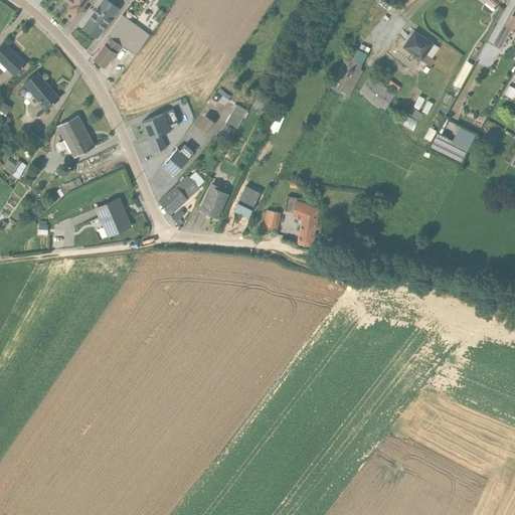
[(62,0),(70,6),(67,10),(76,16),(89,0),(62,0)]
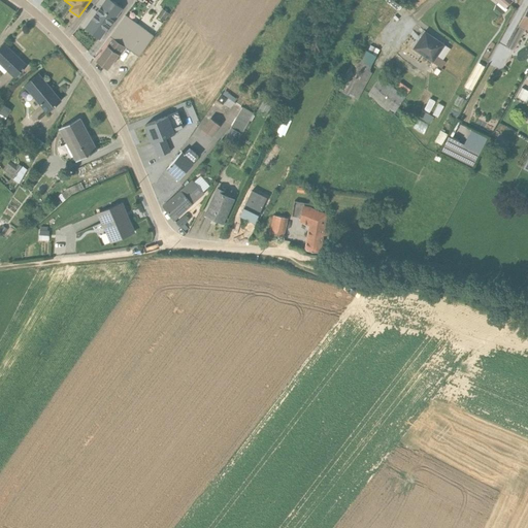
[(100,40),(123,8),(110,0),(104,0),(84,28),(84,29),(100,40)]
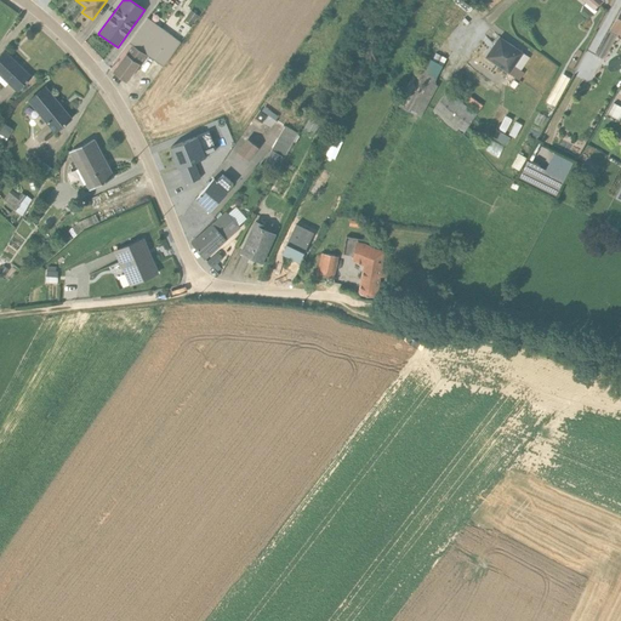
[(584,0),(585,0),(582,3),(580,10),(587,16),(593,12),(597,9),(594,7),(599,0),(584,0)]
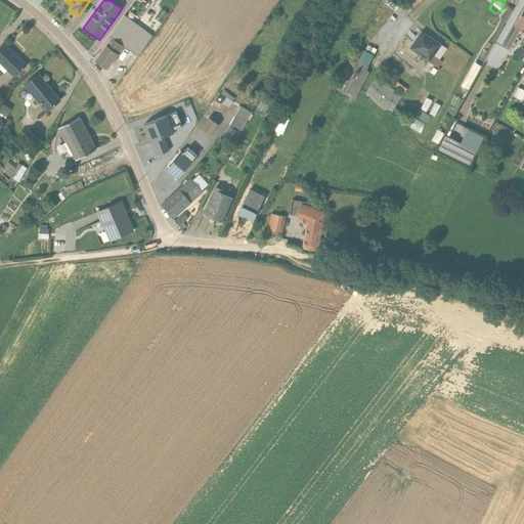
[(523,3),(514,23),(523,28),(523,3)]
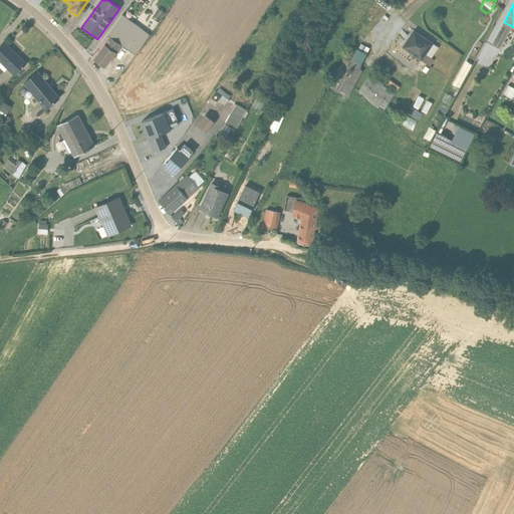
[(155,14),(154,16),(159,20),(160,18),(161,18),(164,13),(158,9),(154,14),(155,14)]
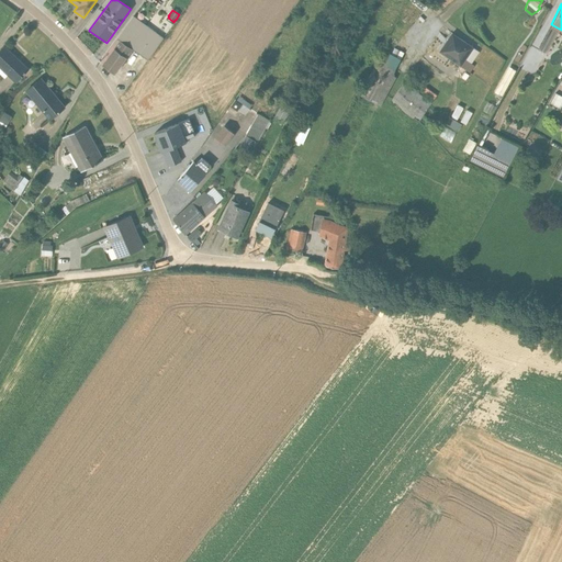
[(120,41),(102,66),(114,74),(132,49),(147,60),(164,38),(133,15),(115,38),(120,41)]
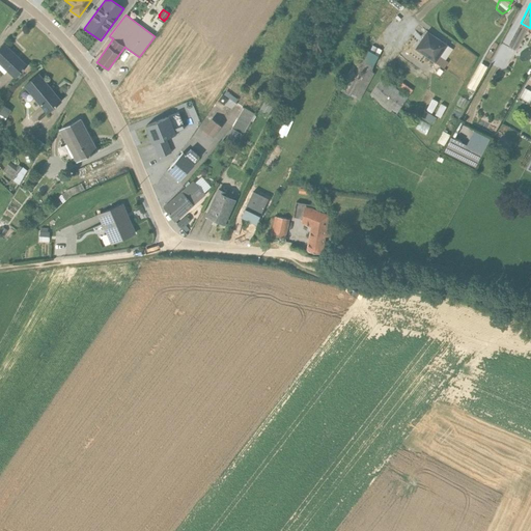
[(426,29),(414,47),(443,66),(447,60),(445,58),(452,47),(426,29)]
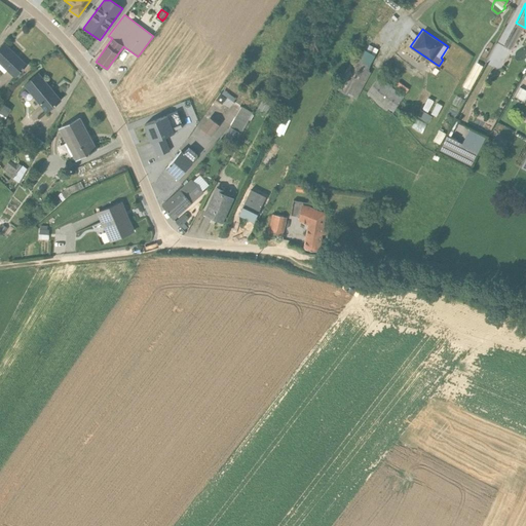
[(14,78),(27,65),(4,43),(0,47),(0,69),(4,74),(6,71),(14,78)]
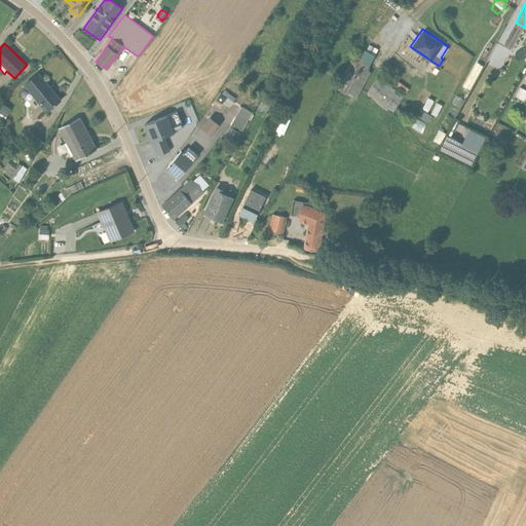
[(370,65),(376,55),(366,48),(360,59),(370,65)]
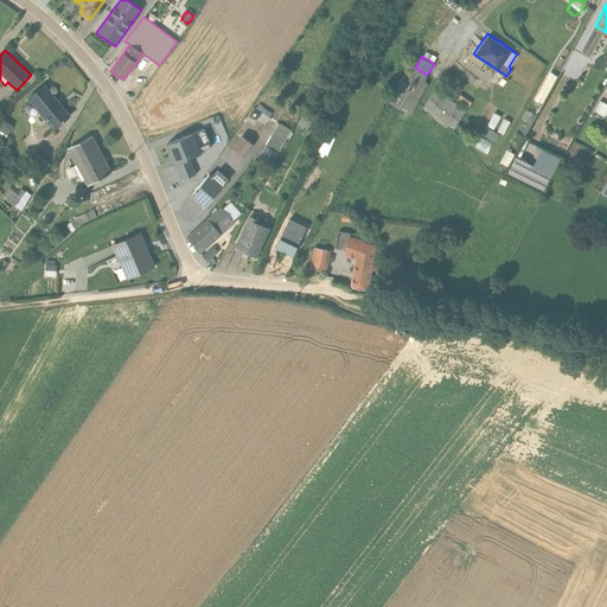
[(414,80),(406,101),(417,106),(426,83),(414,80)]
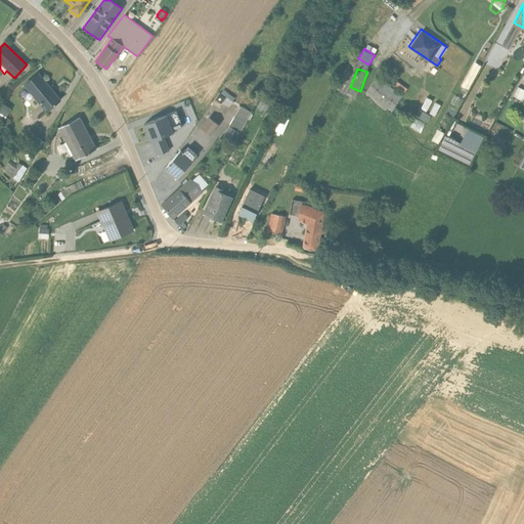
[(38,73),(23,85),(33,97),(29,101),(35,108),(39,104),(46,113),(61,100),(38,73)]
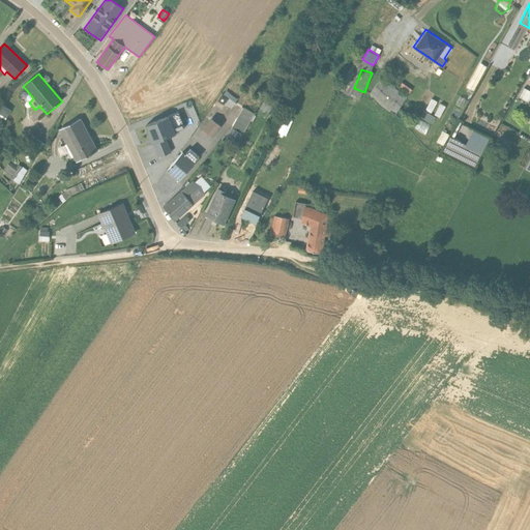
[(371,93),(395,111),(408,93),(383,76),(371,93)]
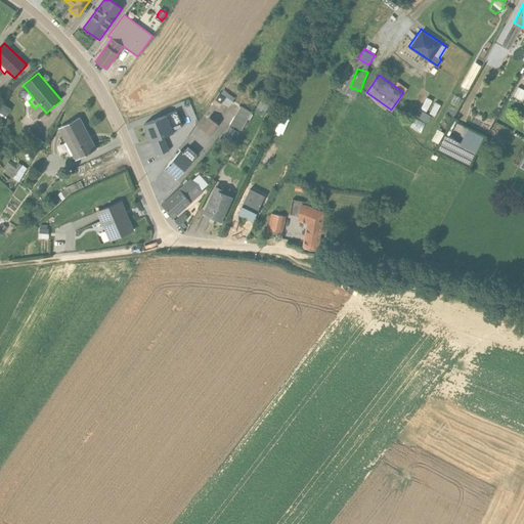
[(523,85),(519,83),(514,93),(523,97),(523,96),(523,85)]
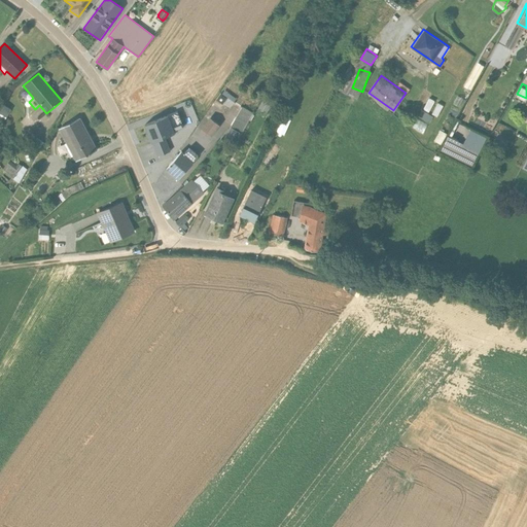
[(236,99),(223,91),(221,94),(234,102),(236,99)]
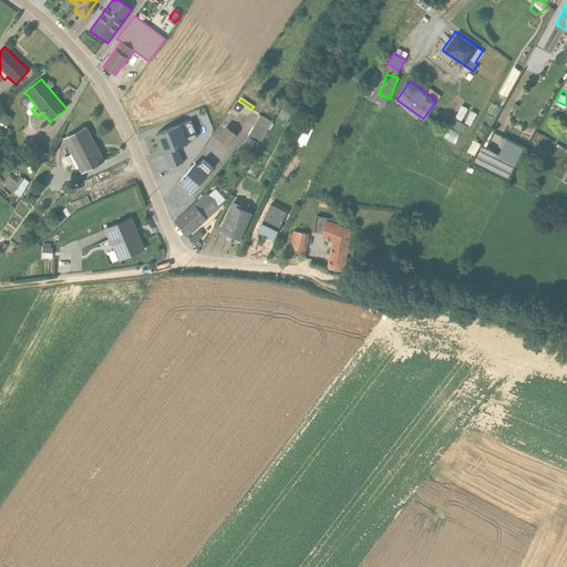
[(285,124),(292,112),(284,106),(276,119),(276,120),(285,124)]
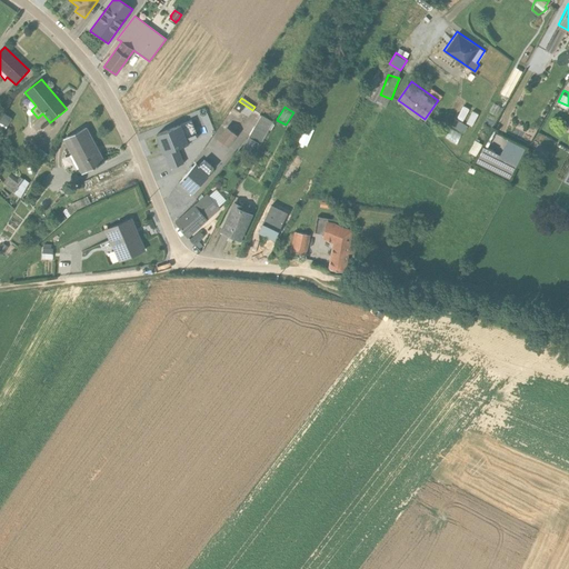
[(472,108),(468,120),(475,122),(478,110),(472,108)]
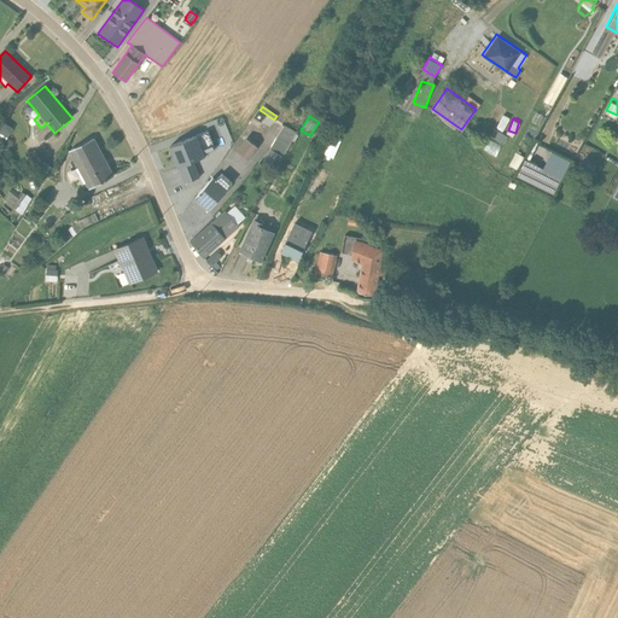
[(12,129),(4,123),(0,128),(0,144),(3,146),(12,129)]
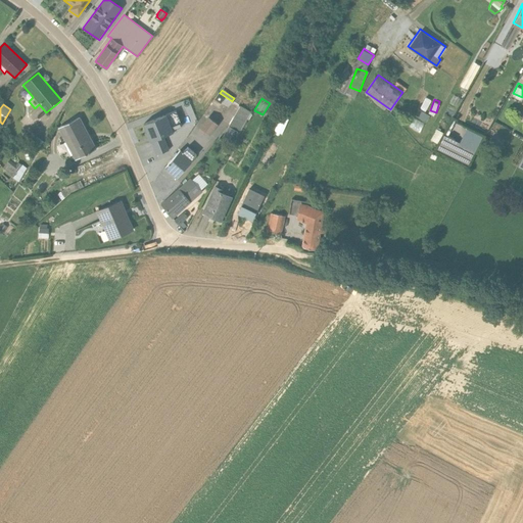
[(223,136),(234,142),(246,119),(248,120),(251,114),(249,113),(250,112),(240,106),(223,136)]
